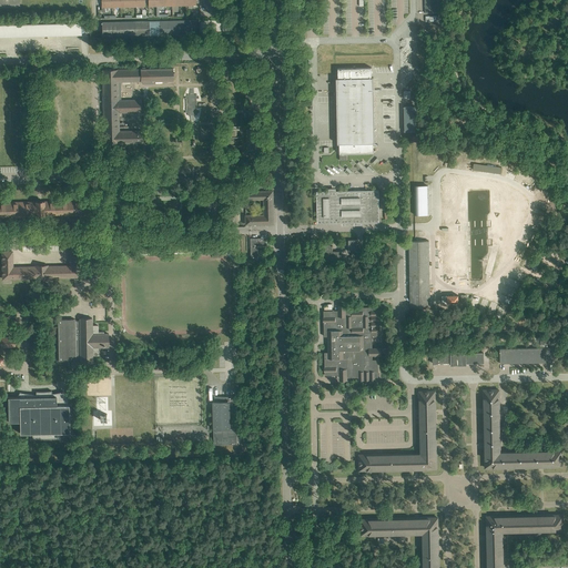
[(424,0),(425,13),(435,12),(435,0),(424,0)]
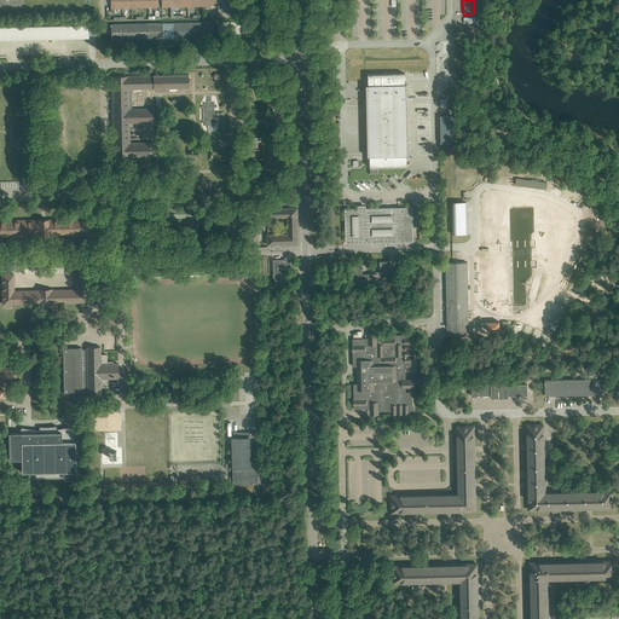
[(214,22),(160,23),(161,39),(214,38),(214,22)]
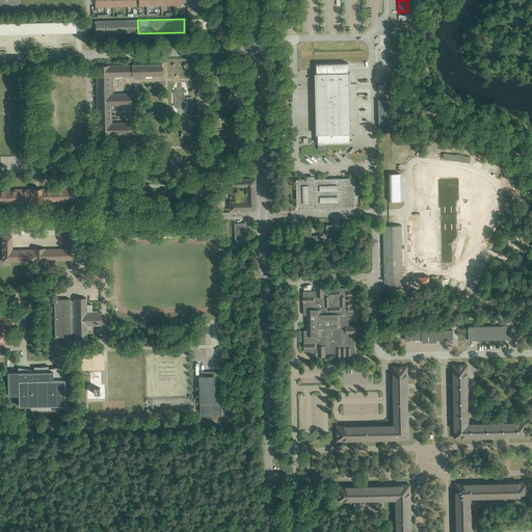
[(138,33),(137,20),(96,21),(96,34),(138,33)]
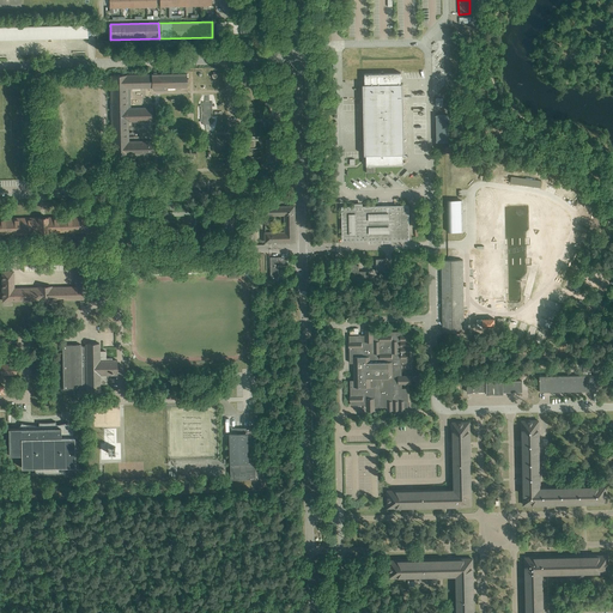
[(401,84),(401,73),(364,73),(365,84),(363,84),(364,155),(366,155),(366,165),(372,165),(402,164),(402,155),(405,153),(404,84),(401,84)]
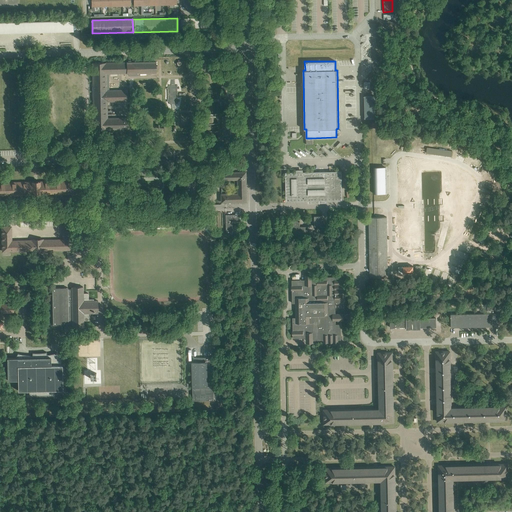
[(128,118),(108,119),(108,102),(111,102),(111,103),(118,103),(118,102),(128,101),(127,90),(109,90),(109,74),(110,74),(111,76),(117,76),(117,74),(127,74),(128,74),(128,76),(138,75),(138,73),(156,73),(156,62),(105,63),(93,63),(94,130),(107,129),(128,128),(128,118)]
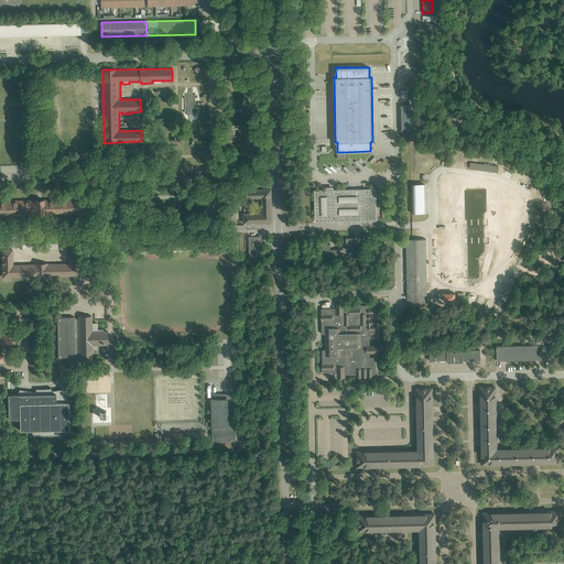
[(469,169),(498,172),(499,166),(470,162),(469,169)]
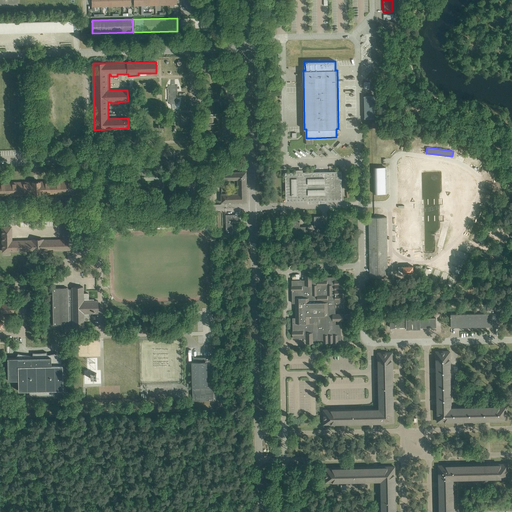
[(342,171),(303,172),(303,170),(297,170),(297,172),(291,173),(286,173),(286,201),(291,201),(308,201),(308,203),(315,203),(315,201),(319,201),(319,203),(326,203),(325,200),(342,200),(342,171)]
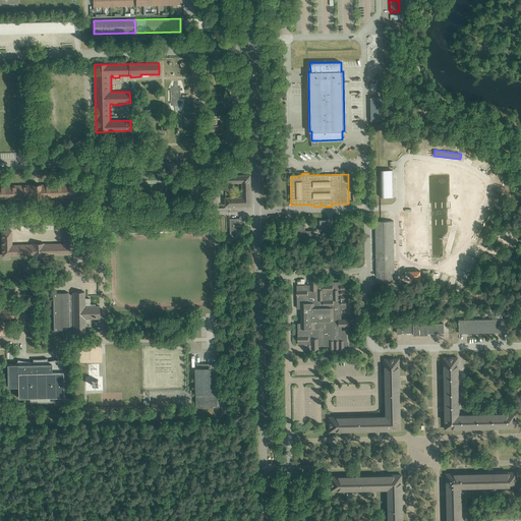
[(225,183),(242,182),(242,197),(225,197),(226,206),(250,206),(250,175),(225,176),(225,183)]
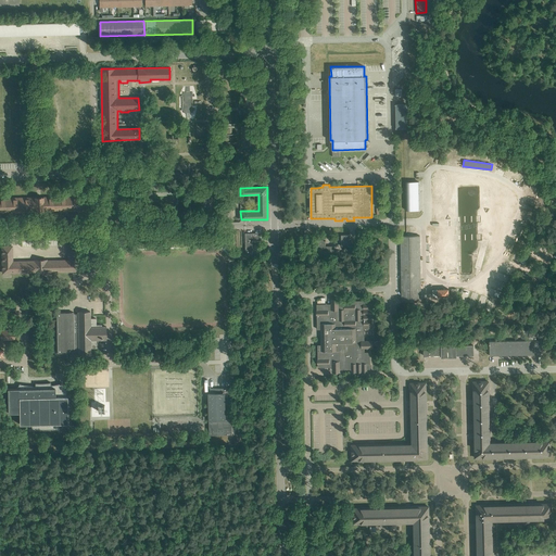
[(35,198),(0,198),(0,212),(35,212),(39,212),(43,212),(43,211),(87,210),(87,197),(43,198),(43,197),(39,198),(35,198)]
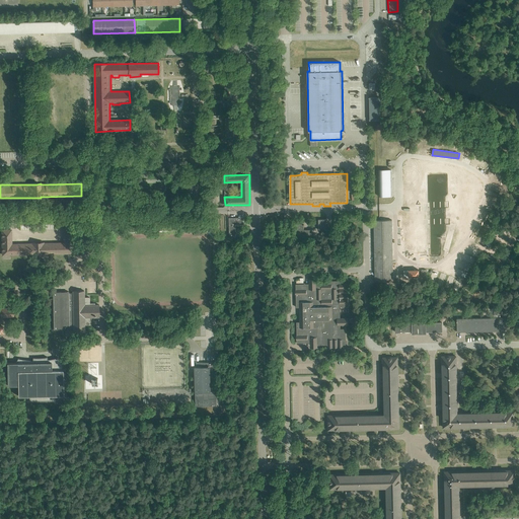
[(229,218),(229,237),(236,237),(235,224),(243,224),(243,217),(229,218)]
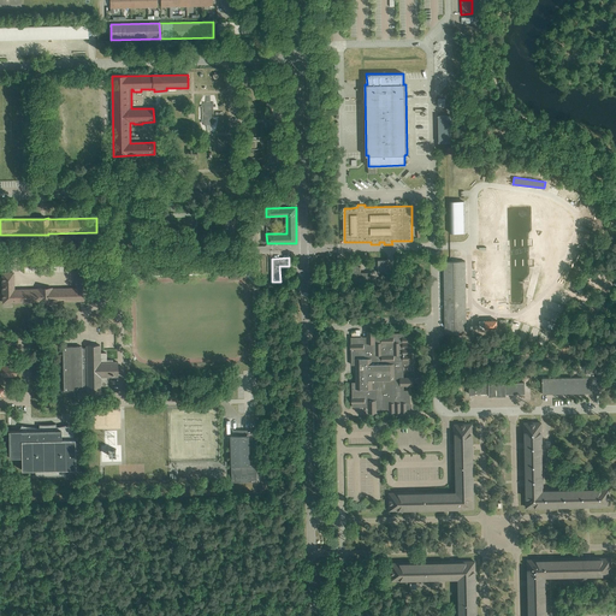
[(388,260),(378,260),(378,273),(388,273),(388,260)]
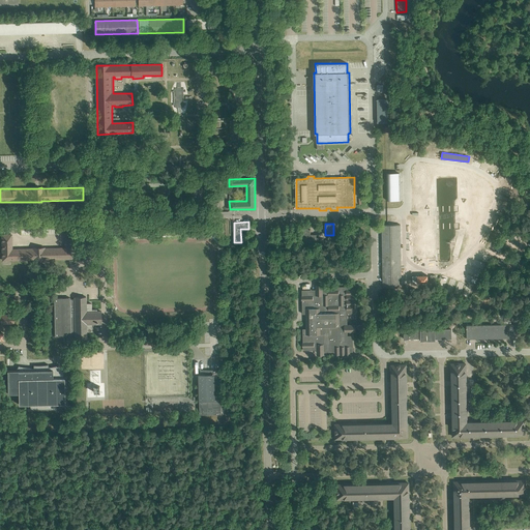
[(401,225),(382,225),(383,288),(402,287),(401,225)]
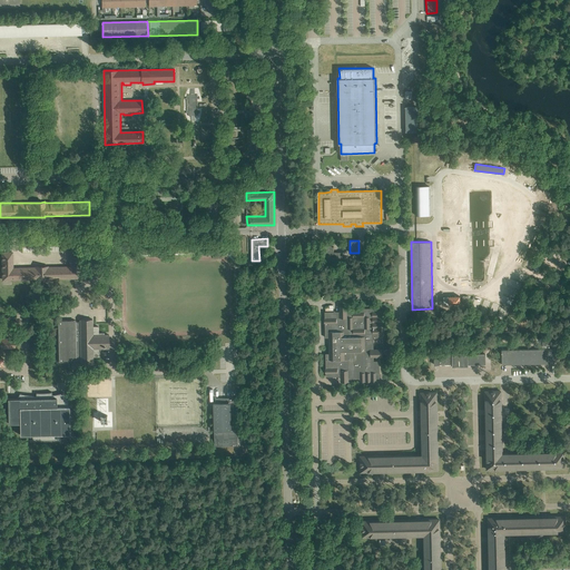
[(327,247),(325,247),(326,263),(342,263),(342,253),(334,253),(334,247),(332,247),(332,246),(327,246),(327,247)]
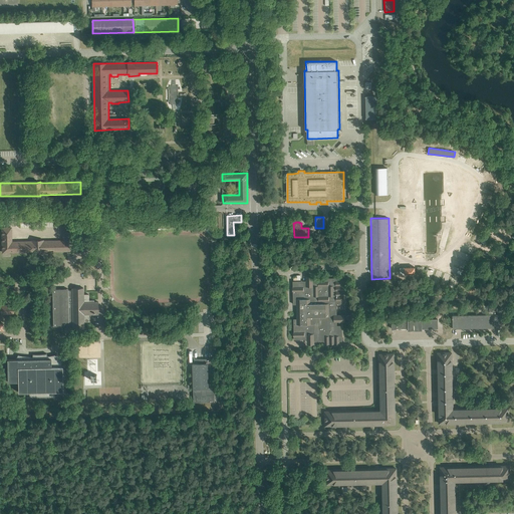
[(32,252),(36,252),(43,252),(43,251),(72,250),(72,226),(62,226),(63,241),(43,241),(43,240),(39,240),(32,241),(32,242),(11,242),(11,228),(2,228),(2,252),(32,252)]
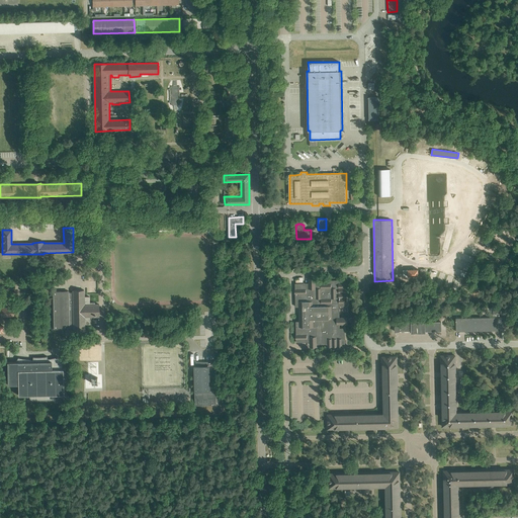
[(347,325),(347,317),(340,317),(339,306),(345,306),(344,303),(347,303),(347,282),(344,282),(344,280),(316,280),(316,277),(309,278),(309,283),(303,283),(299,283),(296,283),(295,283),(295,307),(299,307),(299,322),(296,322),(296,342),(301,342),(310,342),(310,347),(317,347),(317,344),(328,344),(328,347),(342,346),(342,344),(345,344),(345,328),(340,328),(340,325),(347,325)]
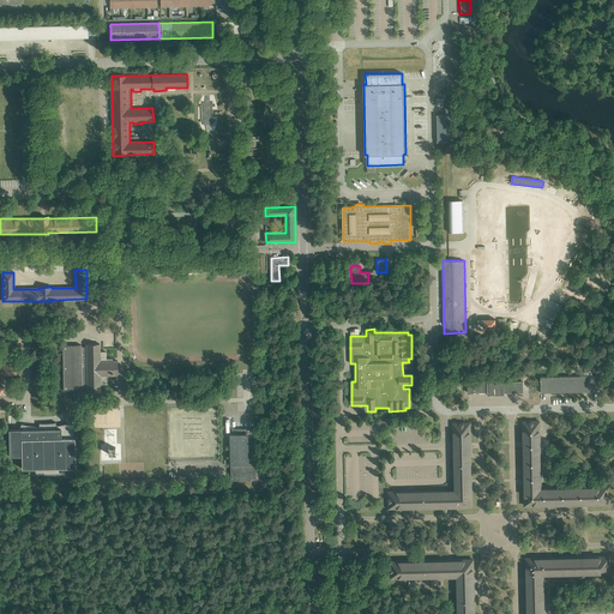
[(100,344),(86,344),(86,347),(82,347),(82,345),(62,345),(64,390),(82,390),(82,387),(86,387),(86,392),(100,392),(100,381),(107,381),(106,372),(118,372),(118,361),(113,361),(113,359),(106,359),(106,351),(100,351),(100,344)]
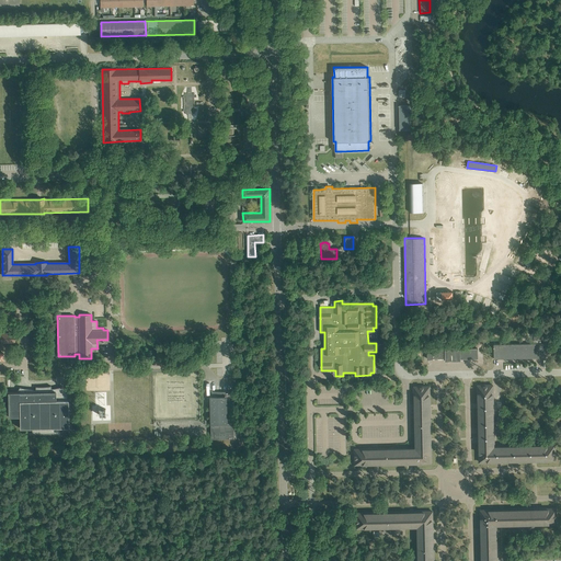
[(15,333),(1,334),(1,331),(0,330),(0,340),(1,341),(1,342),(15,342),(15,333)]
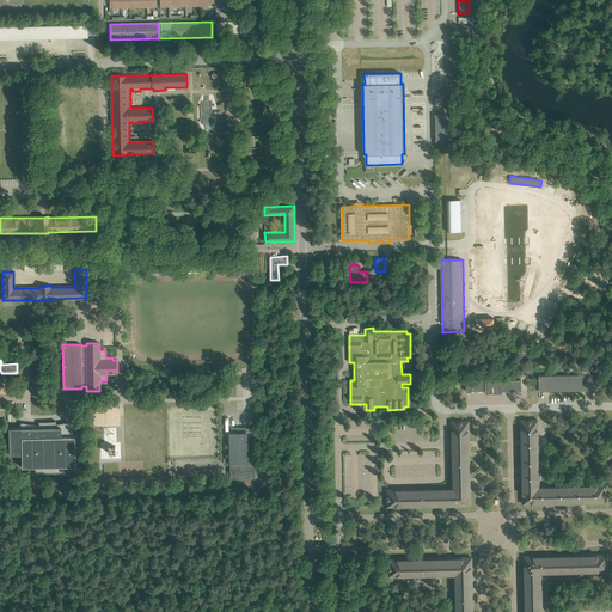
[(539,391),(597,390),(595,374),(595,371),(591,372),(591,374),(539,375),(539,391)]
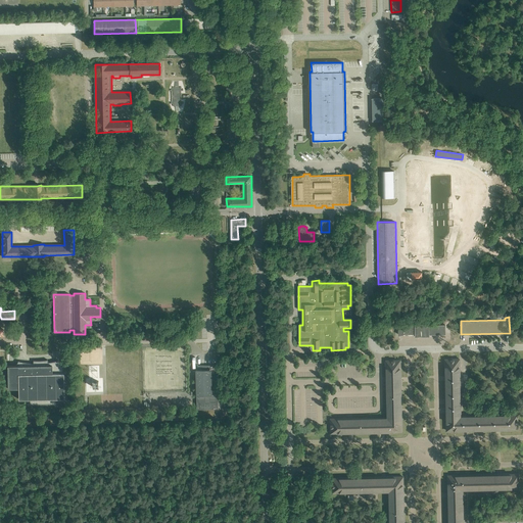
[(445,325),(429,325),(429,324),(415,324),(415,325),(398,325),(398,335),(415,334),(415,336),(430,336),(430,334),(446,334),(445,325)]
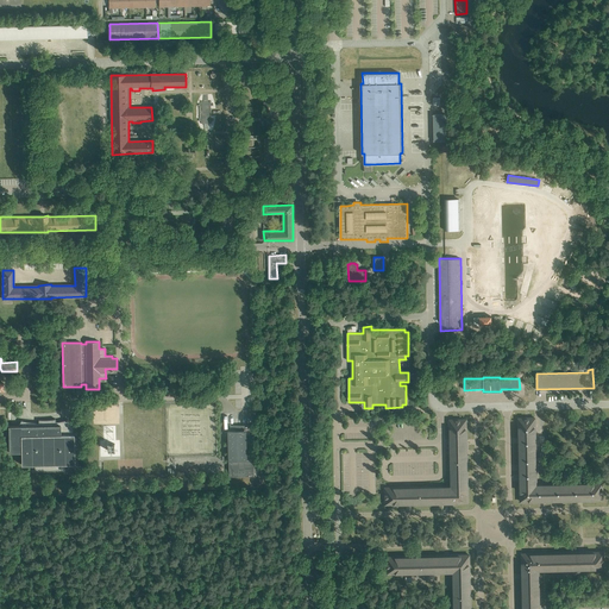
[(603,500),(602,483),(537,484),(535,418),(519,419),(520,501),(603,500)]
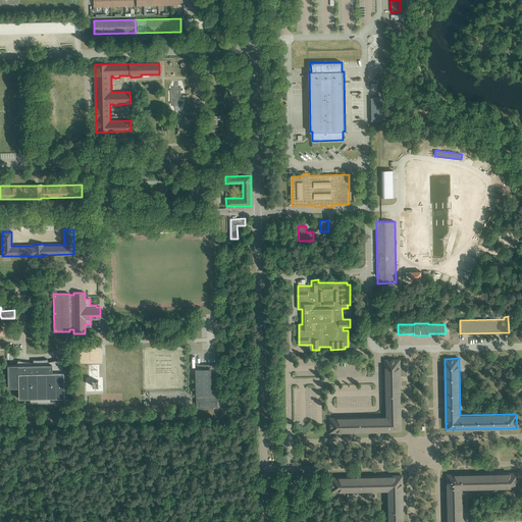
[(64,398),(63,372),(63,364),(61,364),(58,360),(48,362),(47,359),(34,360),(34,363),(18,361),(16,365),(7,365),(8,387),(18,387),(18,399),(30,398),(30,403),(55,403),(55,398),(64,398)]
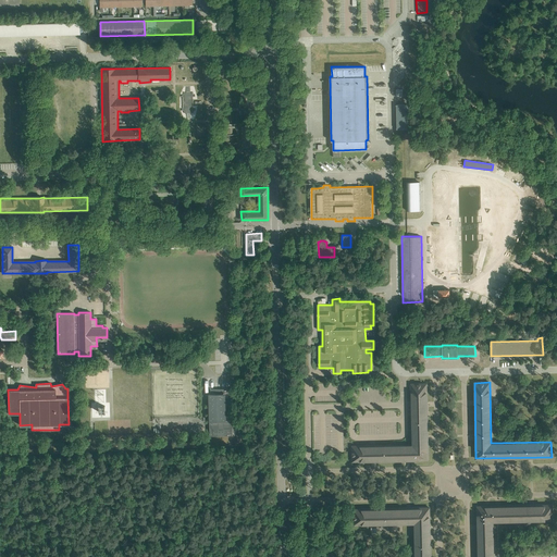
[(353,461),(428,459),(426,384),(411,384),(412,445),(351,446),(353,461)]
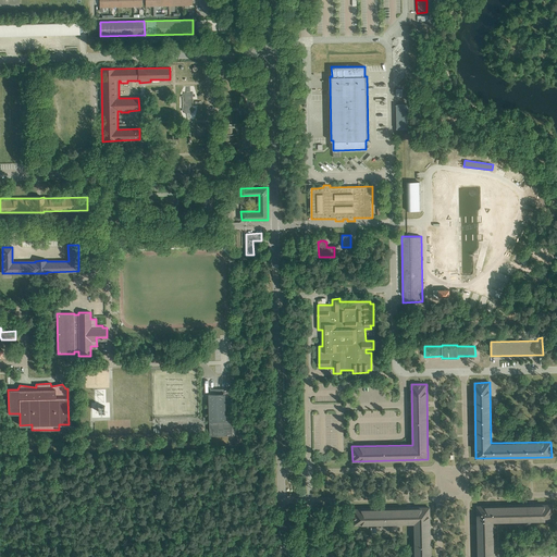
[(209,394),(209,421),(210,421),(210,430),(210,435),(233,435),(233,432),(238,432),(238,425),(235,425),(233,425),(232,388),(210,390),(211,394),(209,394)]
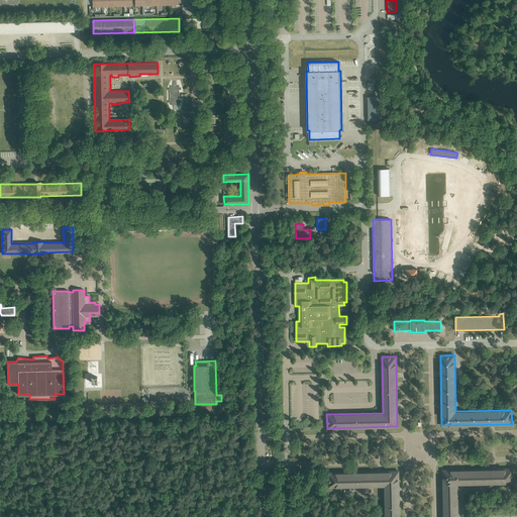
[(442,471),(443,516),(457,516),(456,484),(513,483),(513,469),(442,471)]
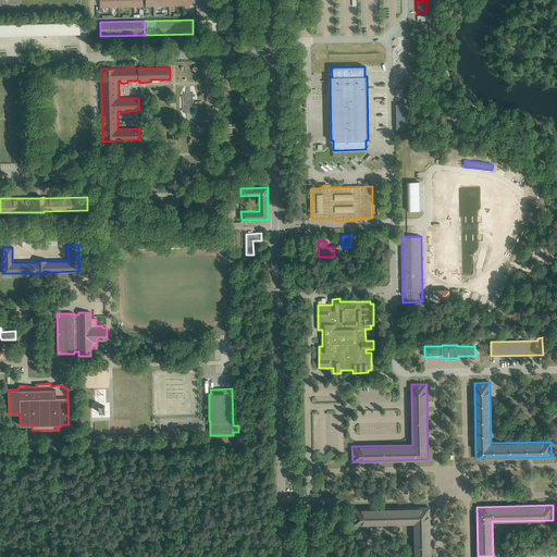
[(415,523),(415,556),(430,556),(429,507),(354,509),(354,524),(415,523)]
